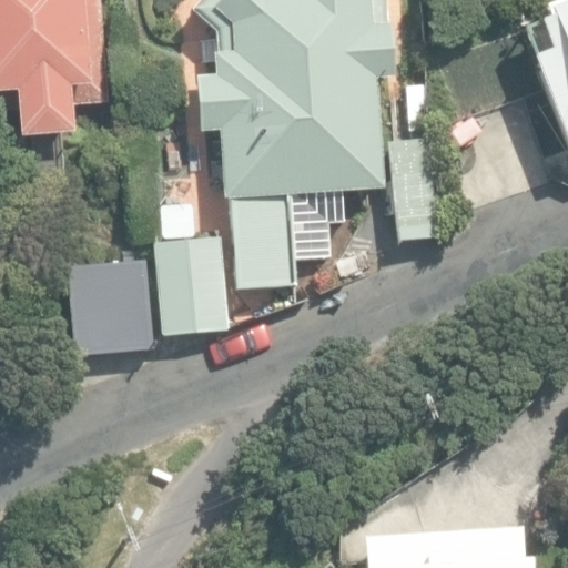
[(0,0),(0,113),(27,112),(28,139),(80,135),(78,104),(108,102),(101,0),(0,0)]
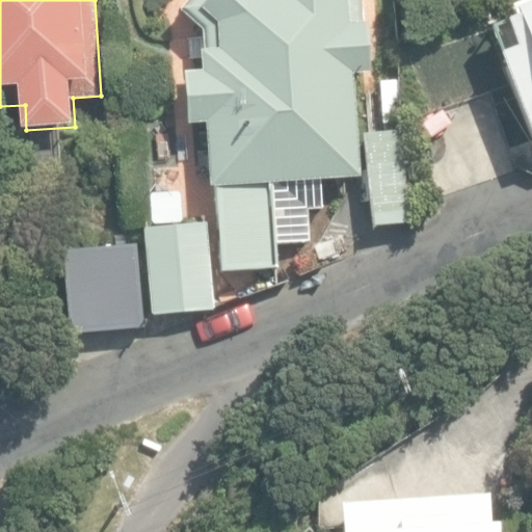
[(216,187),(220,272),(276,269),(275,242),(309,240),(308,208),(322,208),(320,180),(356,178),(351,74),(368,74),(366,22),(346,23),(345,0),(186,0),(177,10),(200,31),(201,50),(197,50),(198,71),(182,72),(184,126),(204,125),(207,188),(216,187)]
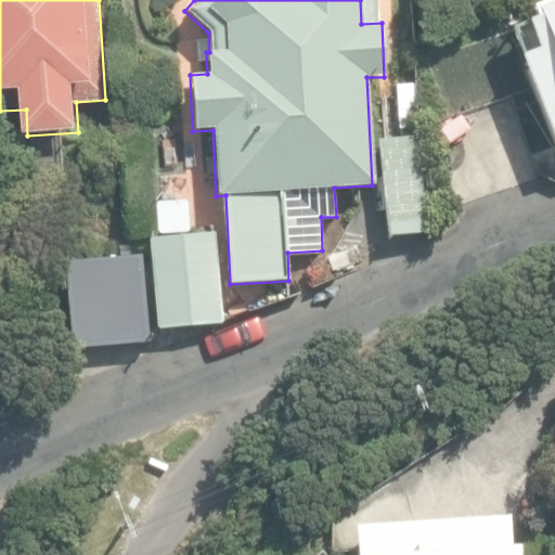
[(519,56),(554,146),(554,3),(538,11),(540,16),(527,22),(538,50),(519,56)]
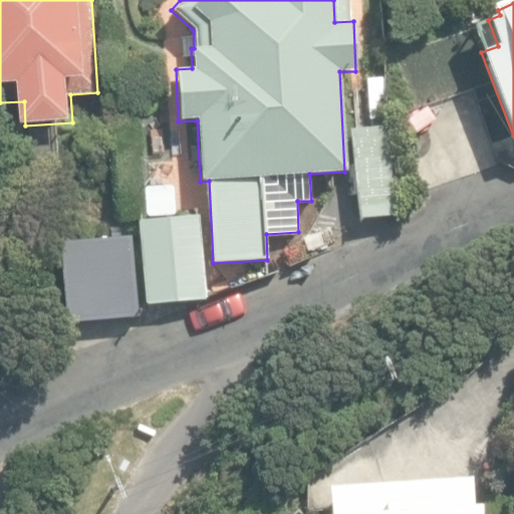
[(360,213),(391,209),(382,130),(352,134),(360,213)]
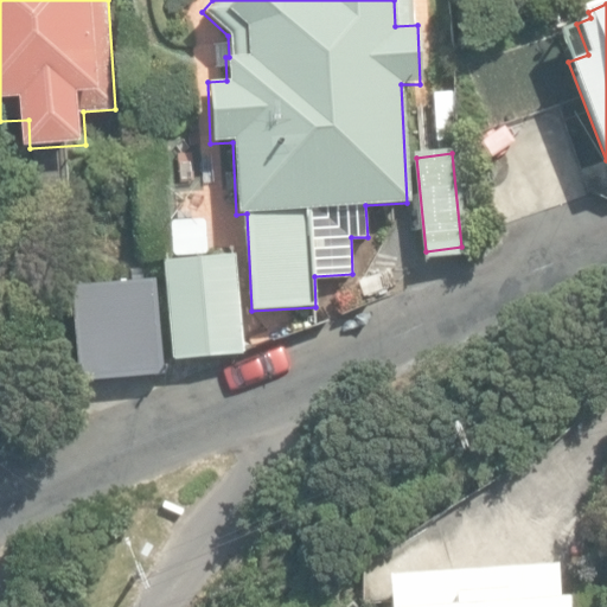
[(164,260),(172,362),(244,355),(236,254),(164,260)]
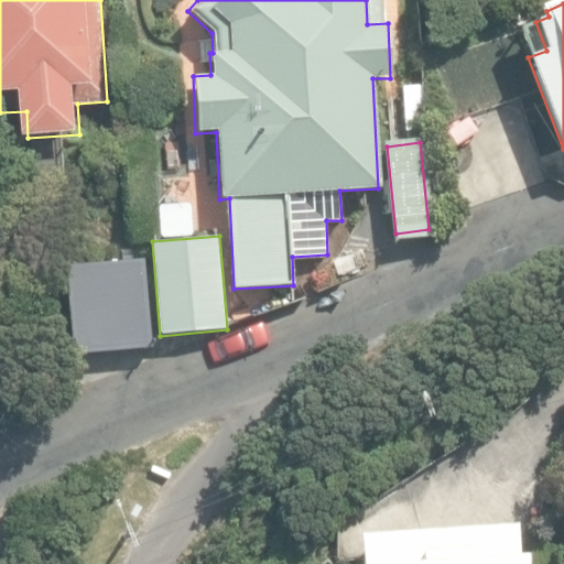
[(64,266),(73,353),(151,345),(142,258),(64,266)]
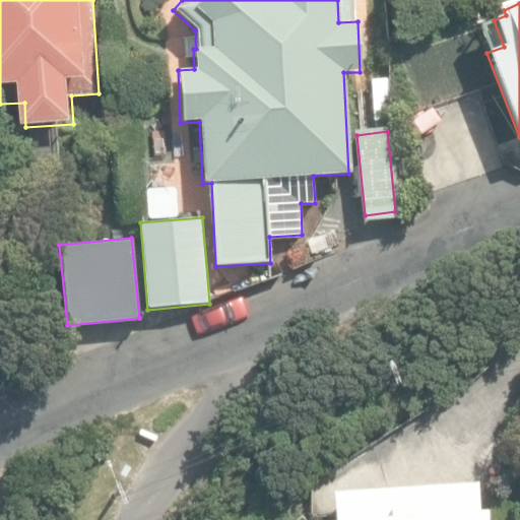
[(329,489),(331,519),(483,519),(483,510),(478,511),(475,477),(329,489)]
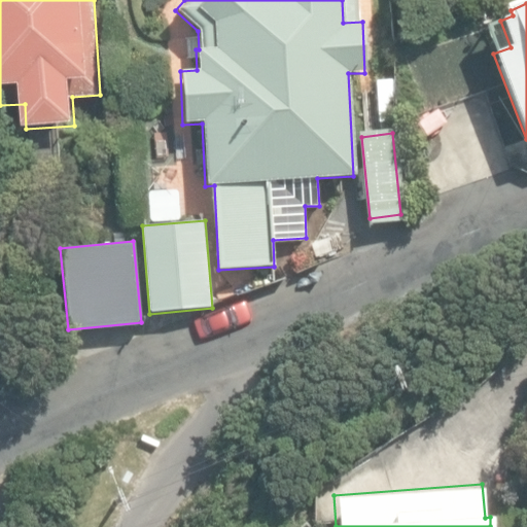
All buildings are outlined.
